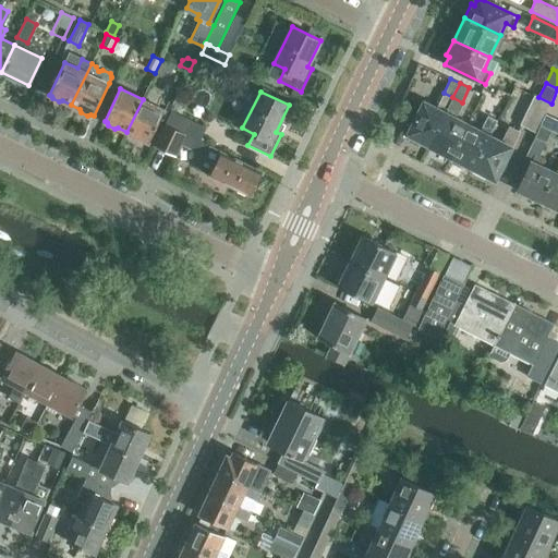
[(408,138),(427,148),(450,101),(452,98),(444,94),(436,108),(424,101),(408,134),(409,135),(408,138)]
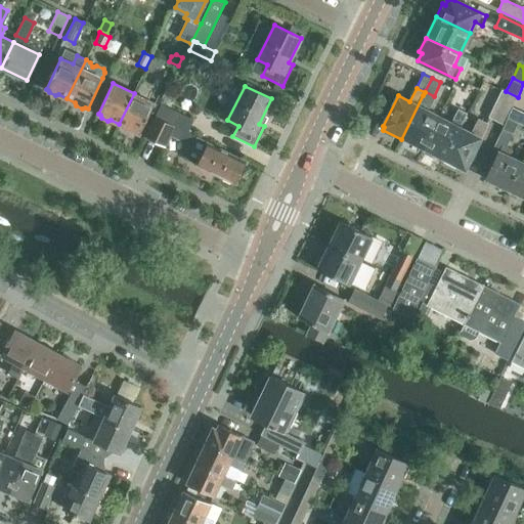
[(518,97),(506,91),(503,89),(488,117),(504,125),(518,97)]
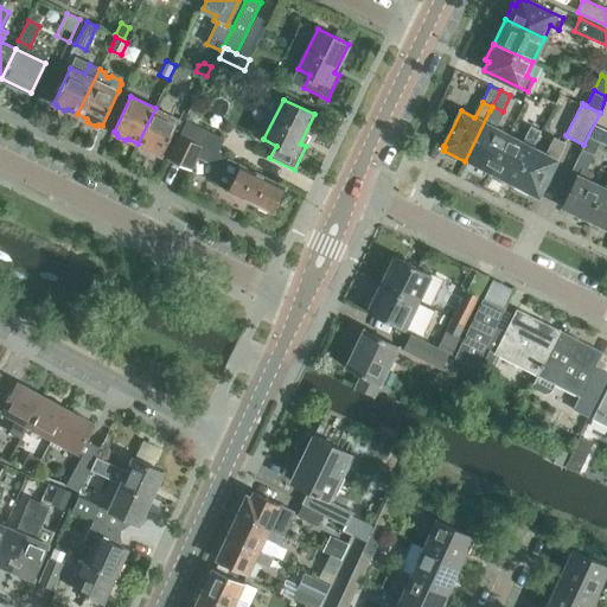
[(465,161),(490,174),(508,138),(492,131),(502,112),(492,107),(490,110),(465,161)]
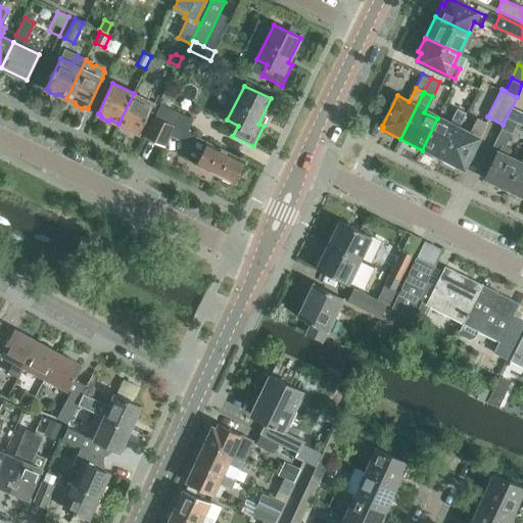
[(134,93),(119,124),(127,128),(128,131),(134,134),(137,133),(139,134),(154,103),(134,93)]
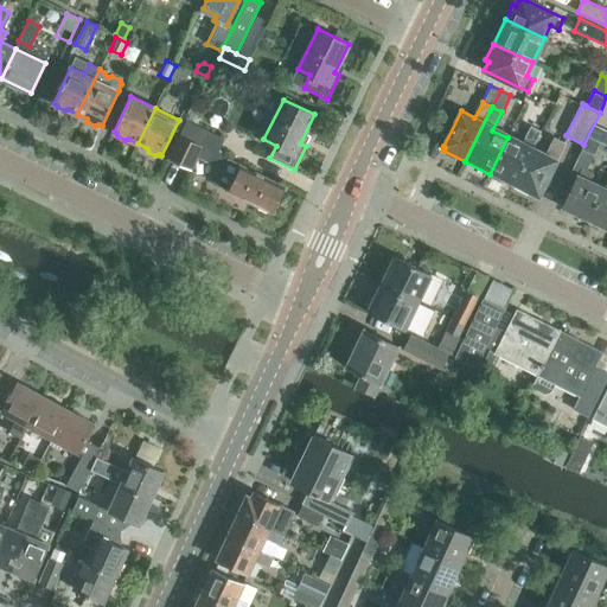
[(180,134),(218,152),(224,139),(186,121),(180,134)]
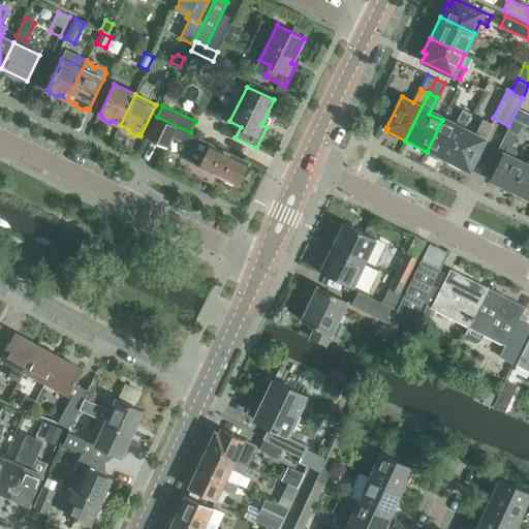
[(523,124),(522,125),(528,127),(528,114),(520,111),(515,121),(523,124)]
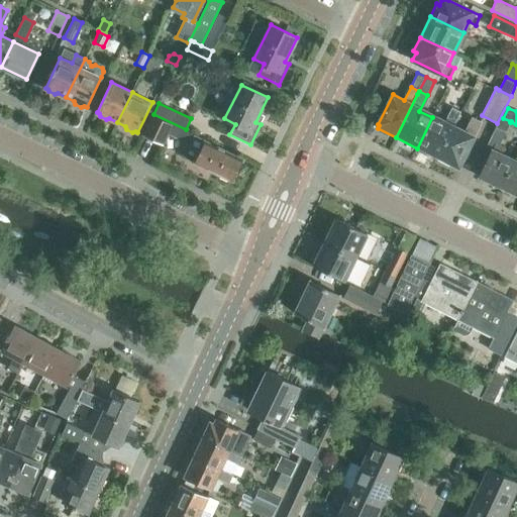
[(417,148),(436,158),(451,127),(457,114),(449,110),(443,123),(432,117),(417,148)]
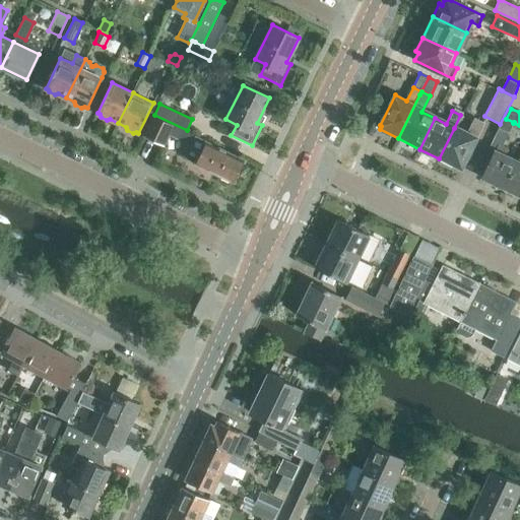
[(196,163),(206,142),(206,141),(195,136),(153,116),(143,136),(164,146),(165,144),(173,148),(178,137),(191,143),(184,156),(196,163)]
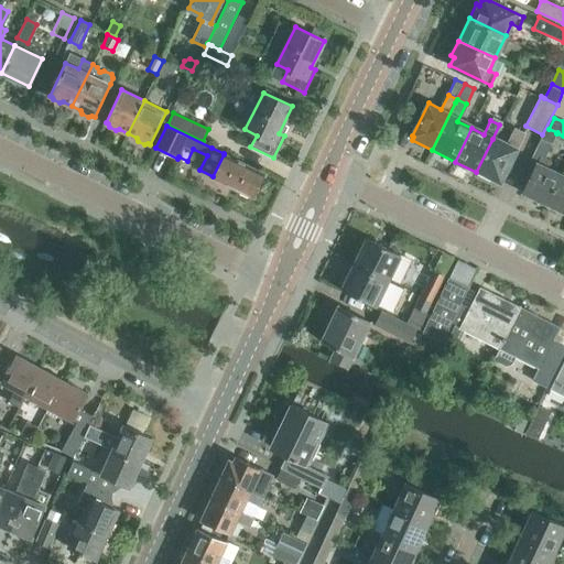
[(552,144),(556,133),(557,132),(549,129),(546,127),(541,139),(552,144)]
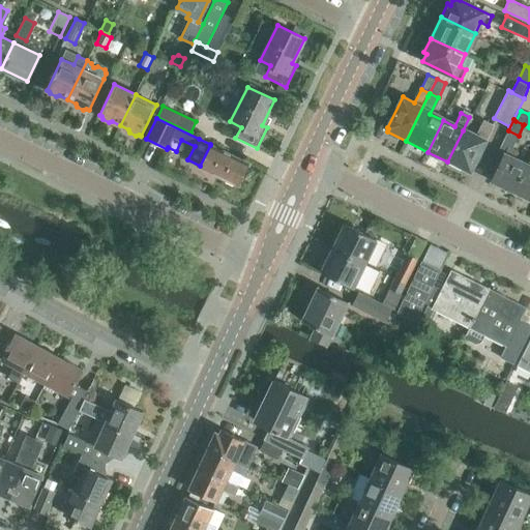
[(463,130),(447,162),(461,169),(463,167),(470,171),(493,125),(486,121),(482,127),(480,127),(475,137),(463,130)]
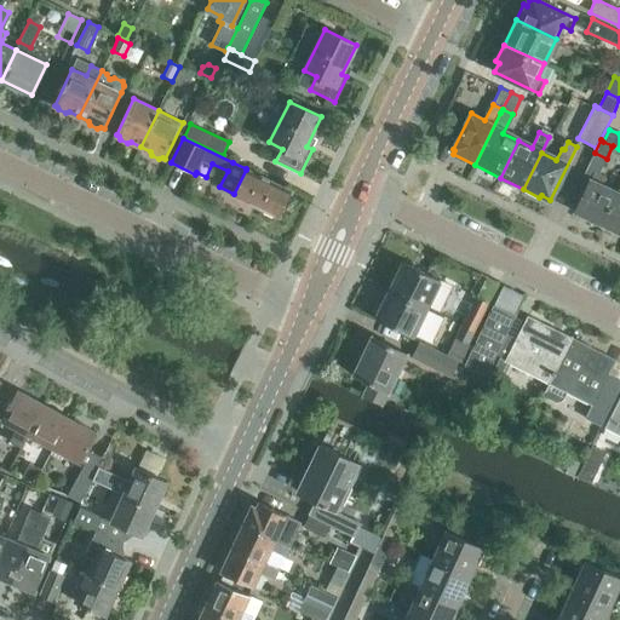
[(246,170),(234,194),(279,217),(291,191),(246,170)]
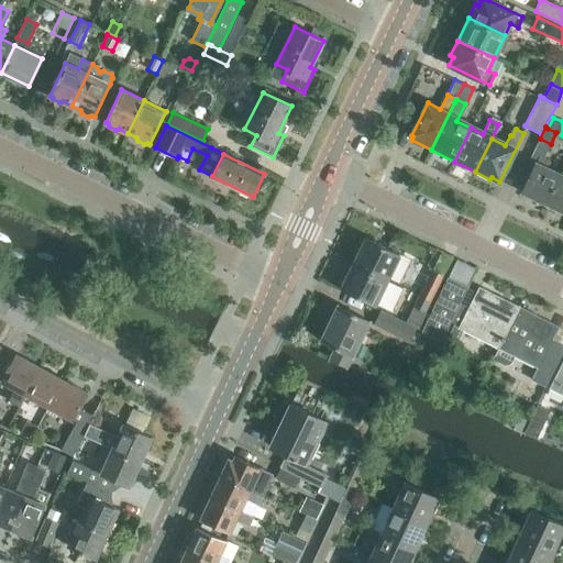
[(521,192),(545,205),(561,174),(536,162),(521,192)]
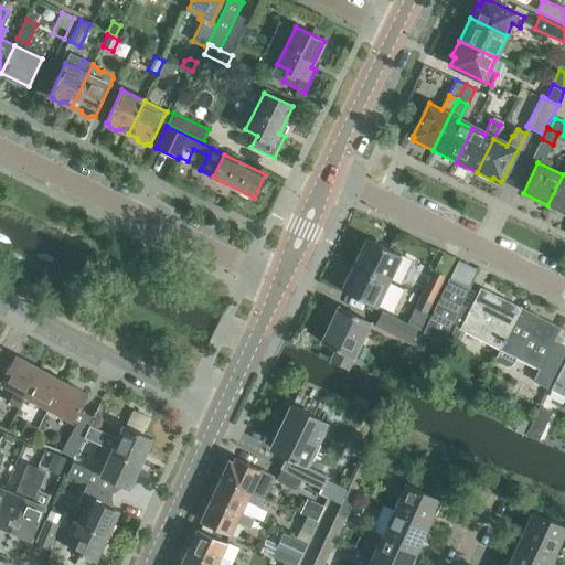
[(547,205),(564,212),(564,171),(564,174),(563,174),(547,205)]
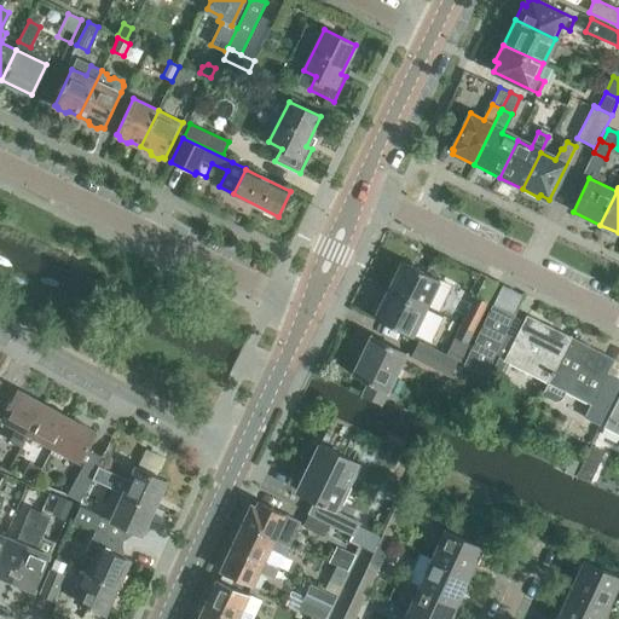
[(403,261),(389,289),(426,307),(427,306),(440,312),(452,285),(440,279),(403,261)]
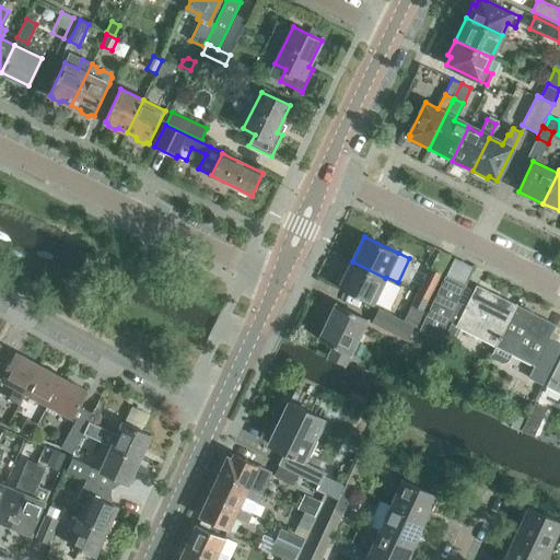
[(352,261),(339,288),(373,304),(374,301),(391,310),(400,288),(385,279),(385,278),(352,261)]
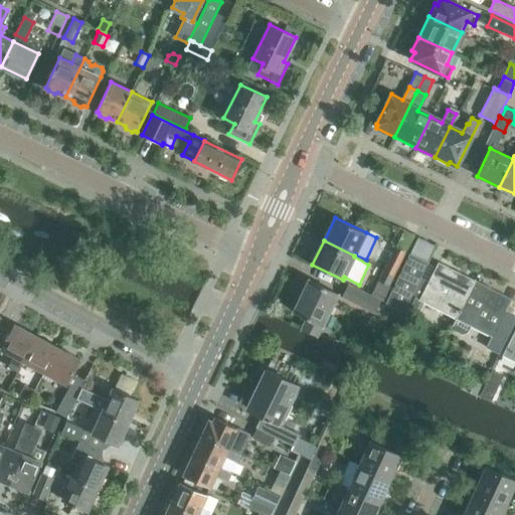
[(395,247),(384,271),(393,276),(405,251),(395,247)]
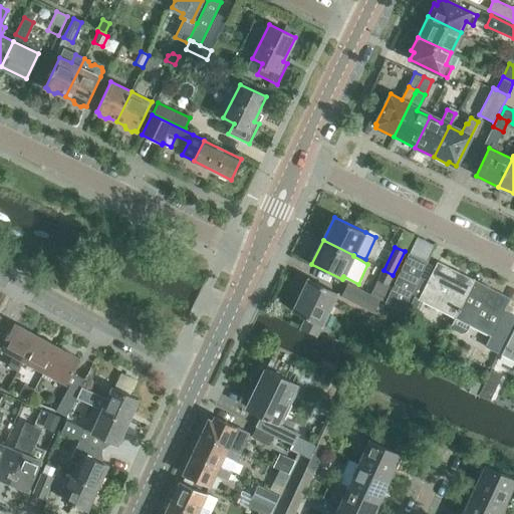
[(427,262),(409,253),(386,302),(404,311),(406,306),(420,277),(427,262)]
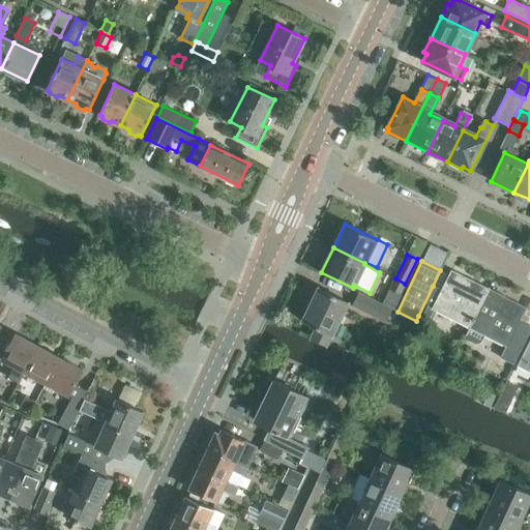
[(433,308),(469,327),(489,289),(451,269),(441,290),(433,286),(418,316),(427,320),(433,308)]
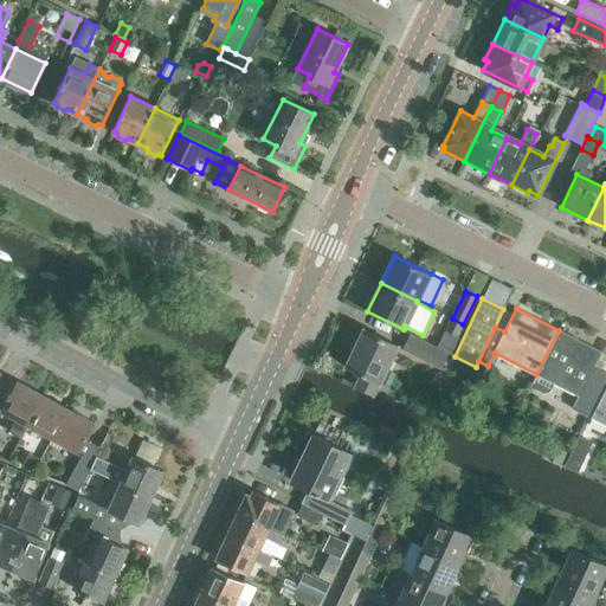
[(463,324),(452,318),(446,330),(457,336),(463,324)]
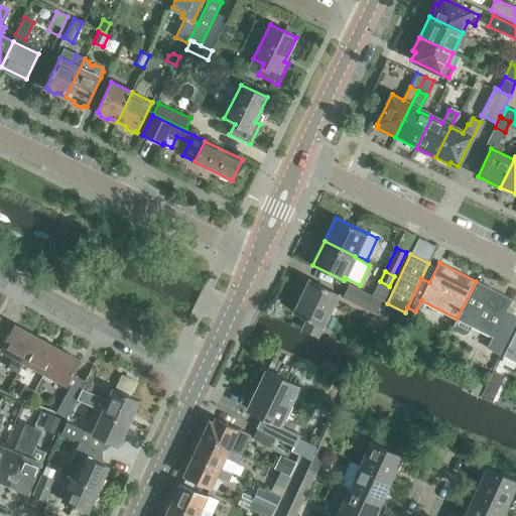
[(294,312),(308,318),(303,329),(317,336),(339,294),(310,280),(305,289),(301,291),(299,295),(300,299),(294,312)]
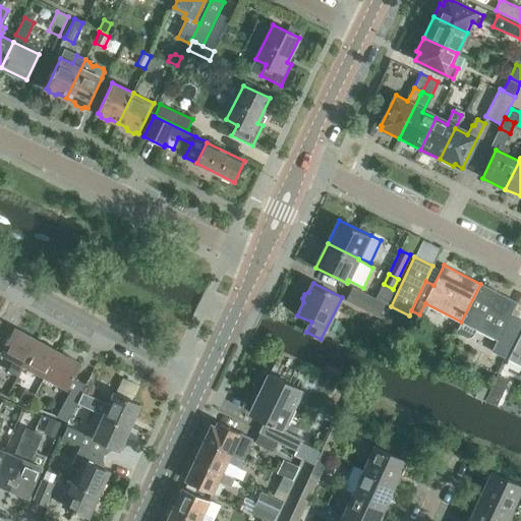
[(480,284),(461,322),(462,323),(460,327),(461,327),(460,332),(462,337),(466,338),(470,337),(474,334),(476,330),(497,340),(491,351),(505,358),(520,325),(520,317),(512,313),(517,302),(480,284)]
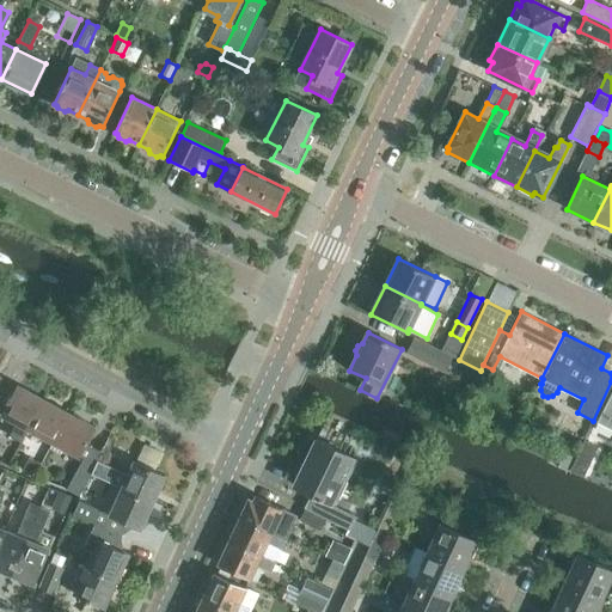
[(408,354),(446,372),(453,355),(415,337),(408,354)]
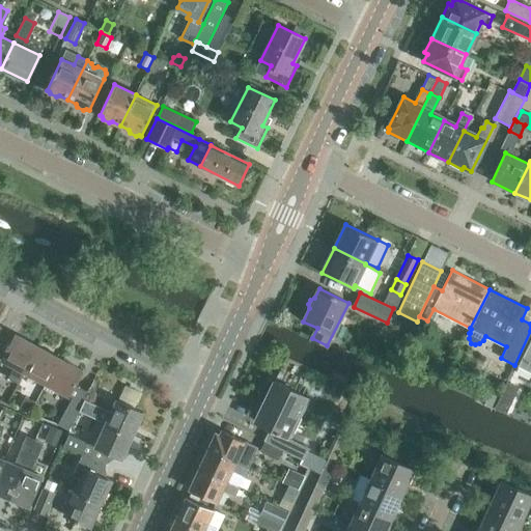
[(19,384),(24,371),(37,345),(16,334),(2,360),(14,366),(7,378),(19,384)]
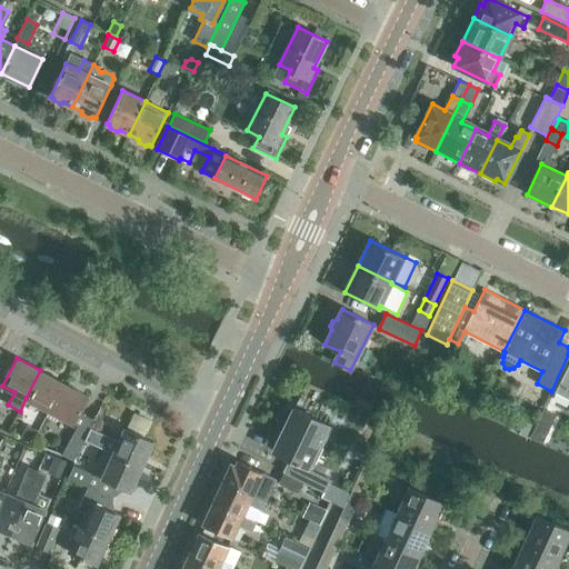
[(568,366),(556,392),(568,399),(568,366)]
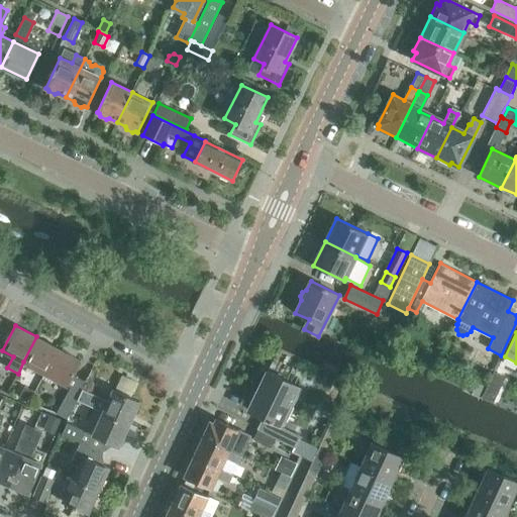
[(23,362),(45,374),(59,348),(36,336),(23,362)]
